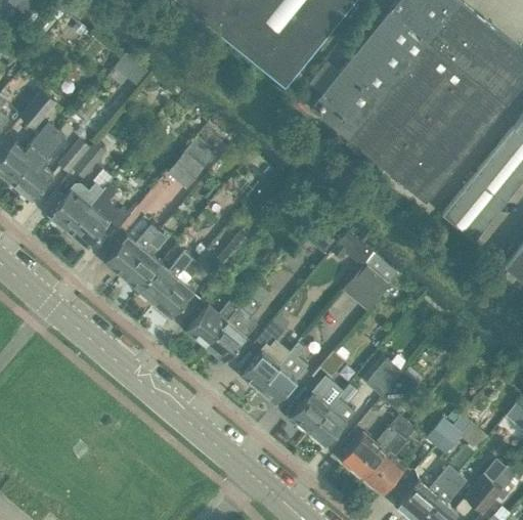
[(4,0),(24,15),(35,1),(34,0),(4,0)]
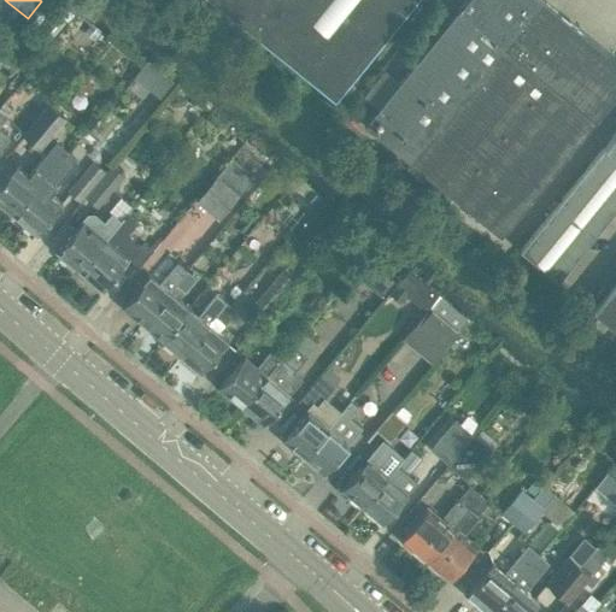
[(207,0),(336,104),(420,0),(207,0)]
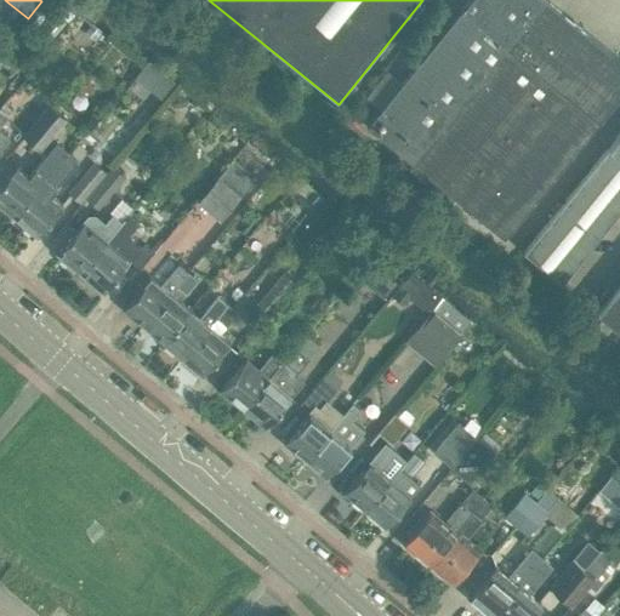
[(437,183),(573,22),(545,0),(472,0),(369,129),(437,183)]
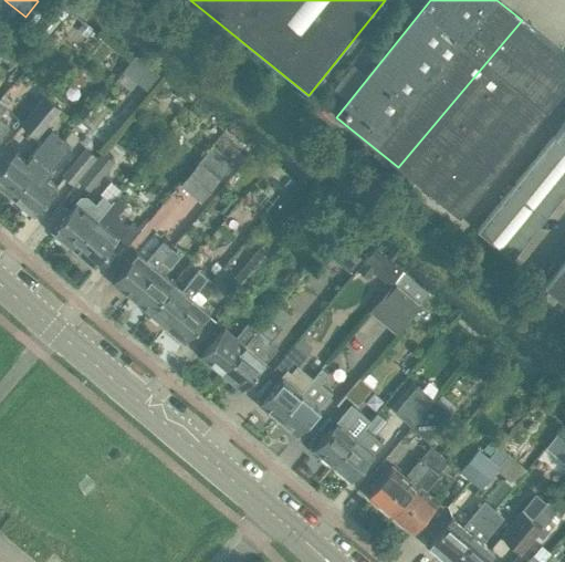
[(564,54),(522,20),(398,167),(461,219),(564,90),(564,54)]
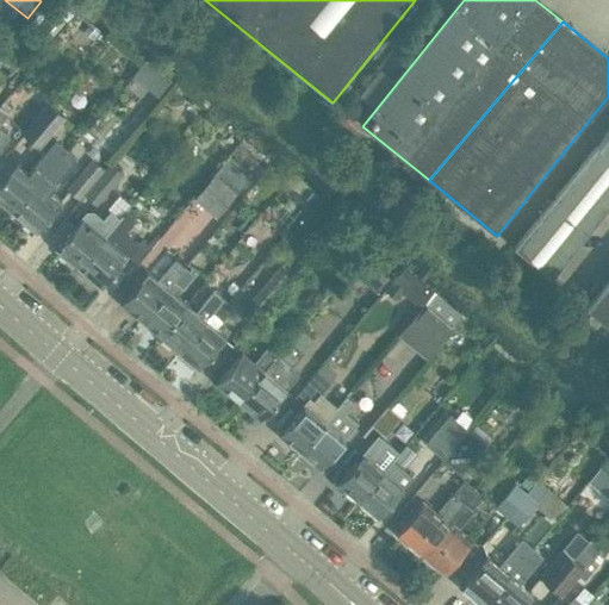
[(132,79),(157,101),(172,85),(147,63),(132,79)]
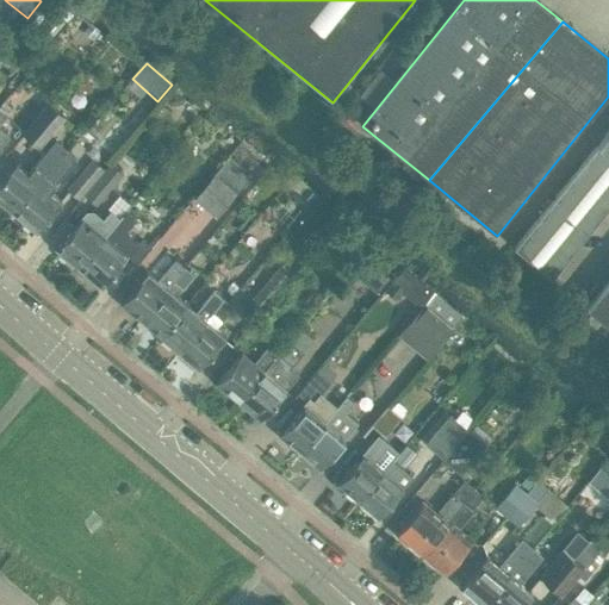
[(41,150),(64,120),(49,107),(24,136),(41,150)]
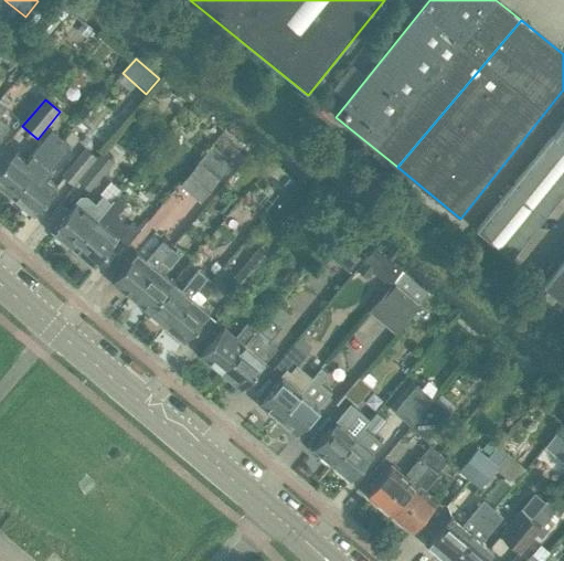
[(512,262),(563,197),(563,126),(477,233),(512,262)]
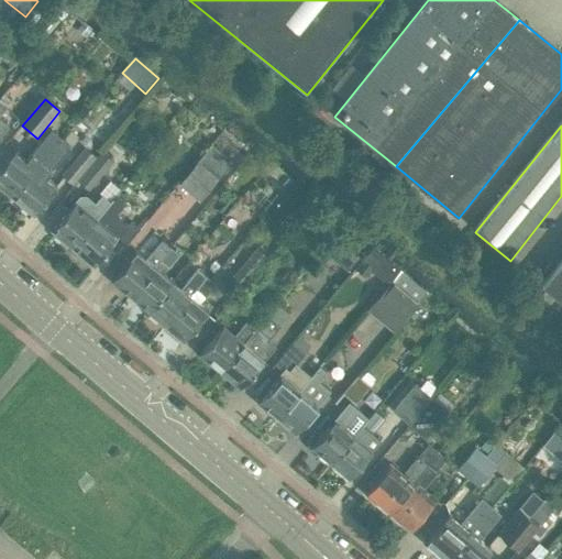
[(0,190),(12,201),(53,153),(44,146),(28,165),(15,154),(0,172),(0,190)]
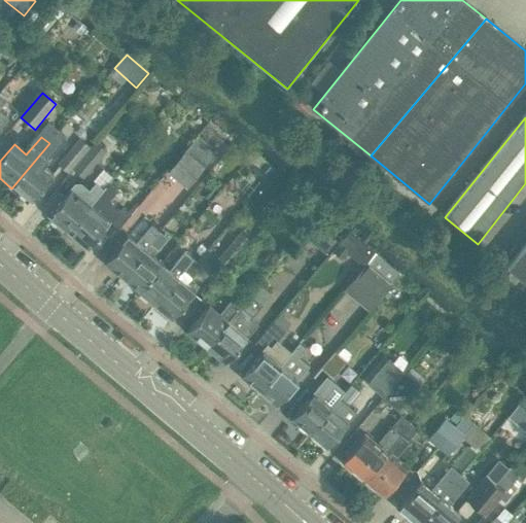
[(216,153),(198,139),(170,174),(188,189),(216,153)]
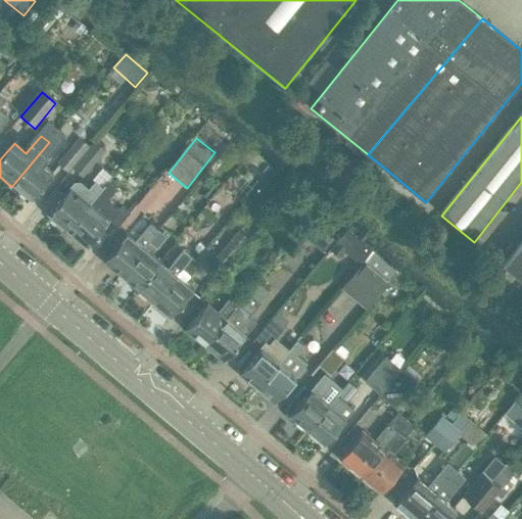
[(68,174),(89,149),(79,141),(58,166),(68,174)]
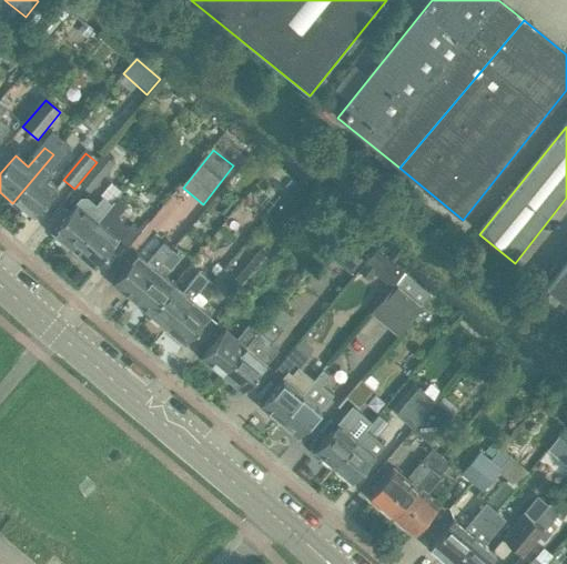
[(34,219),(58,191),(57,190),(62,183),(52,174),(62,162),(53,154),(12,203),(29,217),(32,217),(34,219)]
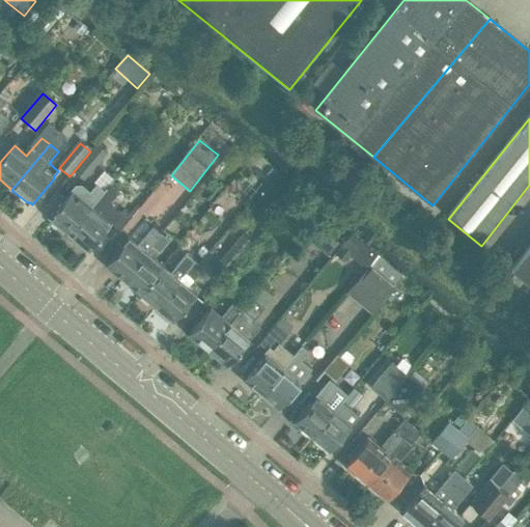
[(108,157),(98,148),(76,174),(85,183),(108,157)]
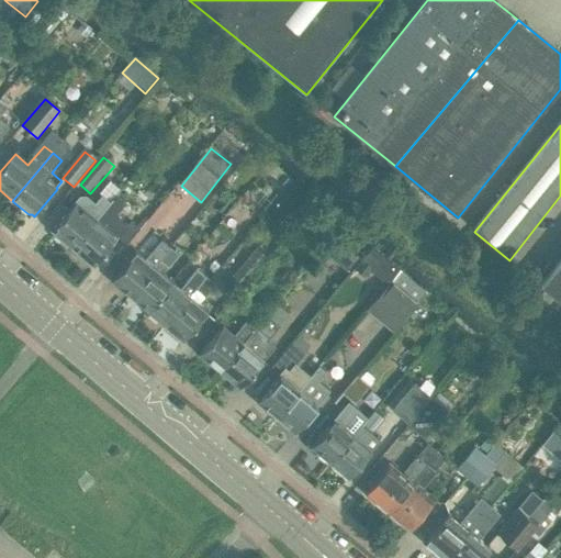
[(74,249),(110,207),(103,200),(96,209),(86,200),(81,200),(53,233),(55,234),(56,238),(63,243),(65,243),(74,249)]
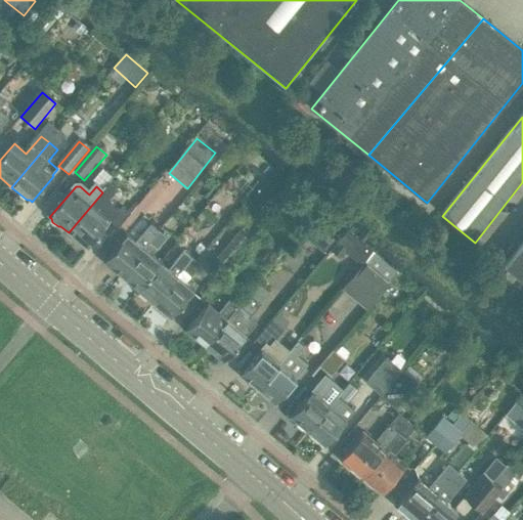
[(89,250),(111,225),(118,230),(138,206),(129,199),(127,201),(110,186),(106,189),(105,189),(102,192),(69,232),(78,242),(78,244),(84,249),(86,248),(89,250)]
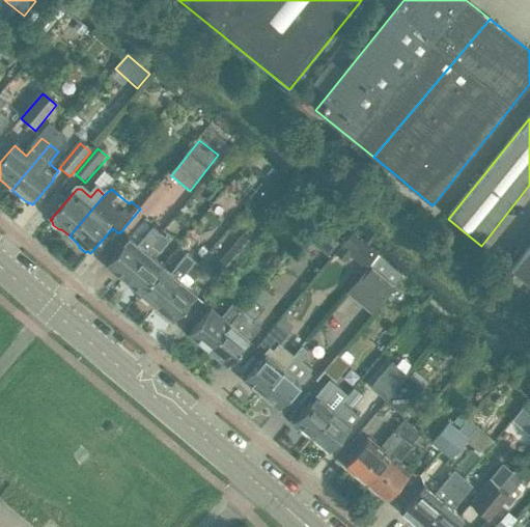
[(340,248),(317,227),(306,240),(329,260),(340,248)]
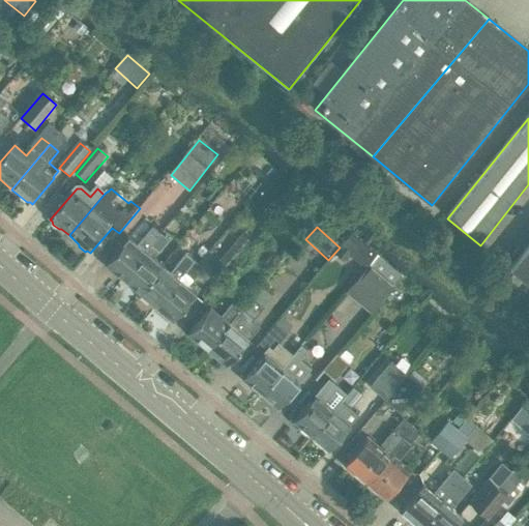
[(123,282),(146,255),(151,249),(160,254),(170,242),(153,229),(138,247),(128,240),(106,266),(109,269),(108,271),(116,278),(117,276),(123,282)]
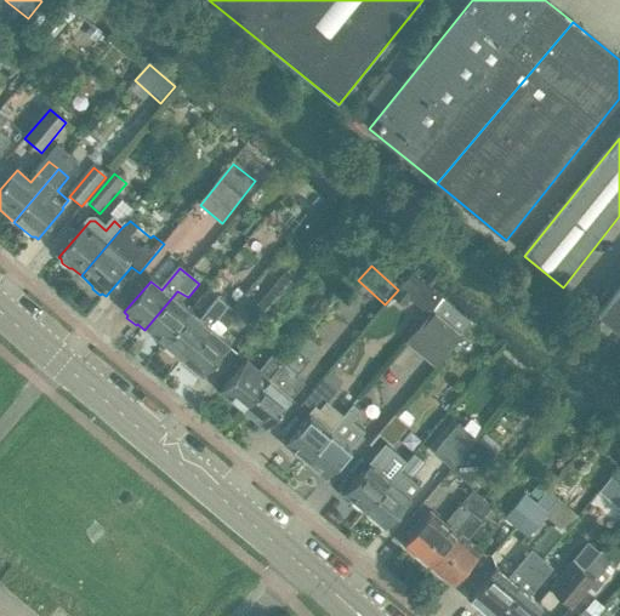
[(294,290),(283,281),(250,320),(260,329),(294,290)]
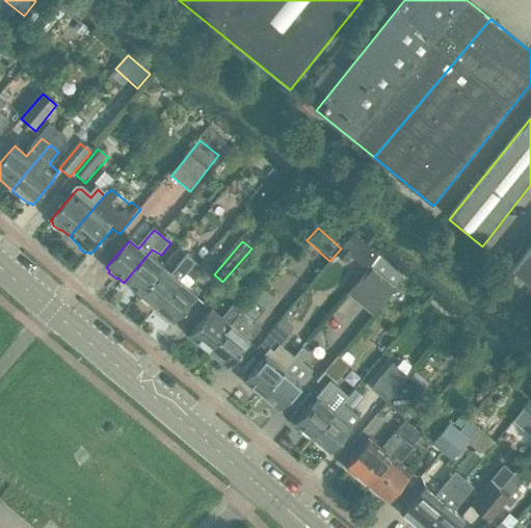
[(530,251),(513,273),(530,288),(530,251)]
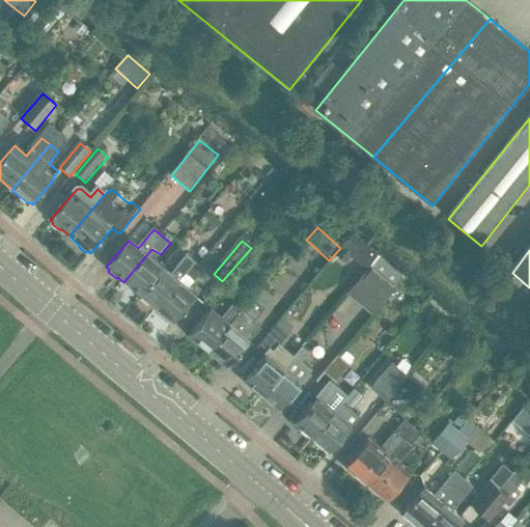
[(140,296),(162,269),(146,255),(123,282),(130,286),(128,288),(136,295),(137,294),(140,296)]
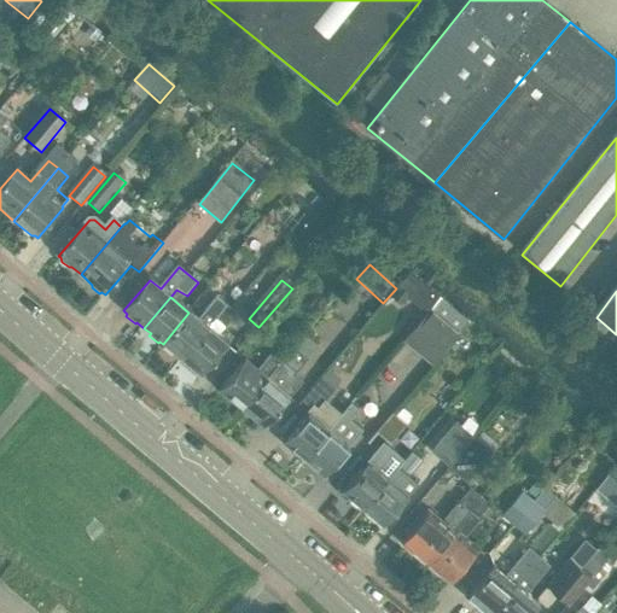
[(182,361),(227,307),(217,299),(199,321),(188,313),(163,344),(166,346),(164,349),(174,356),(175,355),(182,361)]
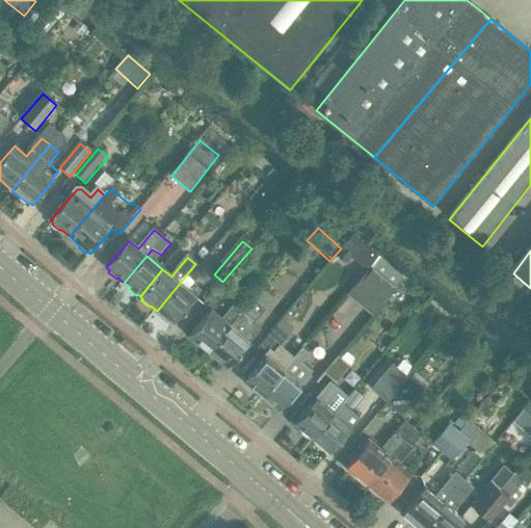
[(404,280),(379,259),(349,295),(374,316),(404,280)]
